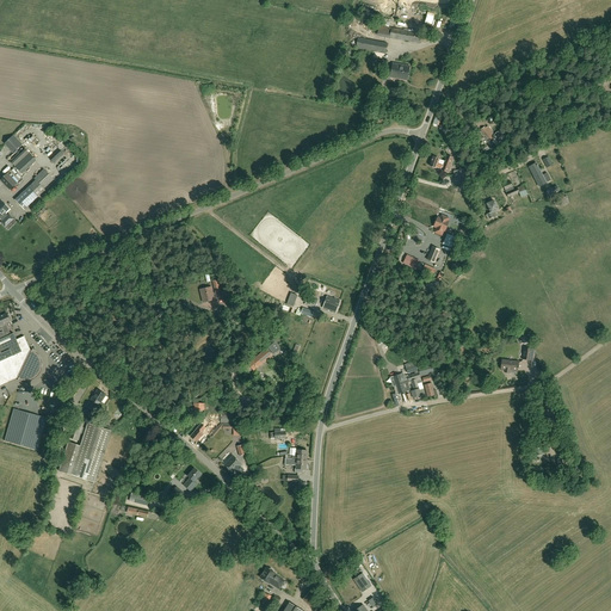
[(382,7),(381,13),(392,16),(392,11),(394,11),(395,10),(394,4),(393,4),(393,0),(384,0),(383,7),(382,7)]
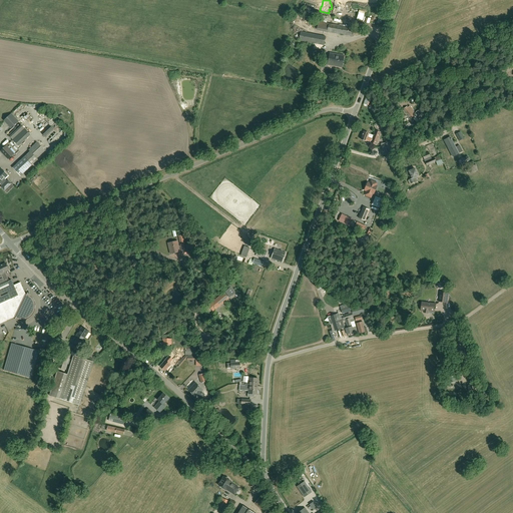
[(353,28),(319,22),(318,28),(328,30),(328,31),(351,36),(353,28)]
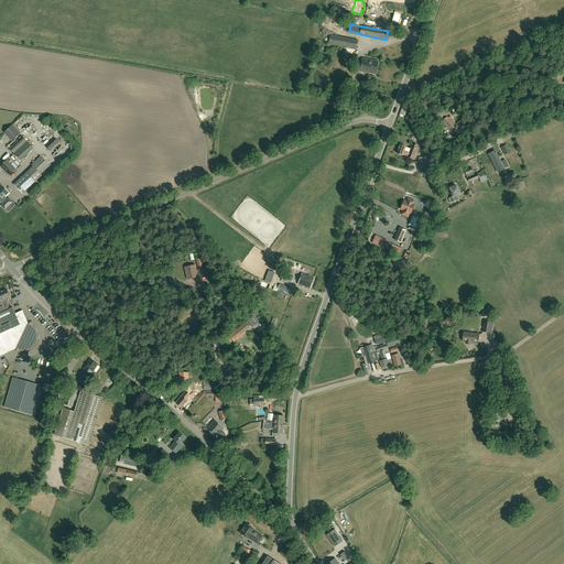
[(331,35),(328,44),(356,50),(358,40),(331,35)]
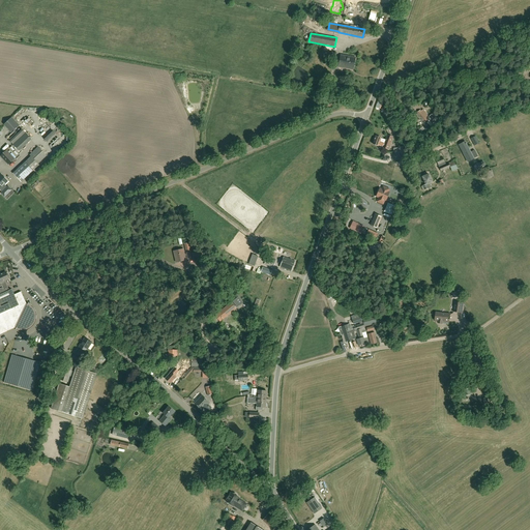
[(341,55),(339,67),(353,70),(355,58),(341,55)]
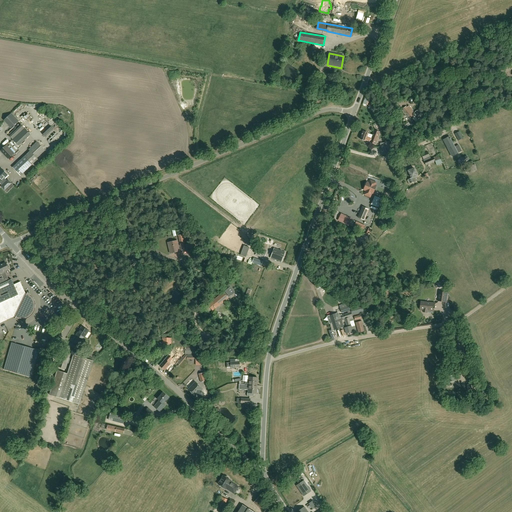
[(415,116),(413,117),(413,118),(413,119),(415,122),(416,122),(417,122),(419,121),(418,120),(420,119),(418,116),(423,113),(420,109),(414,113),(409,106),(407,108),(406,107),(403,109),(407,114),(404,115),(408,120),(414,116),(415,116)]
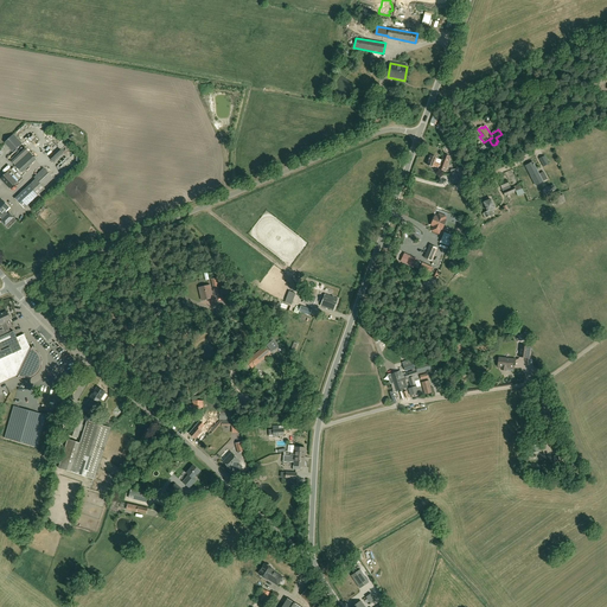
[(20,146),(12,136),(5,142),(13,152),(20,146)]
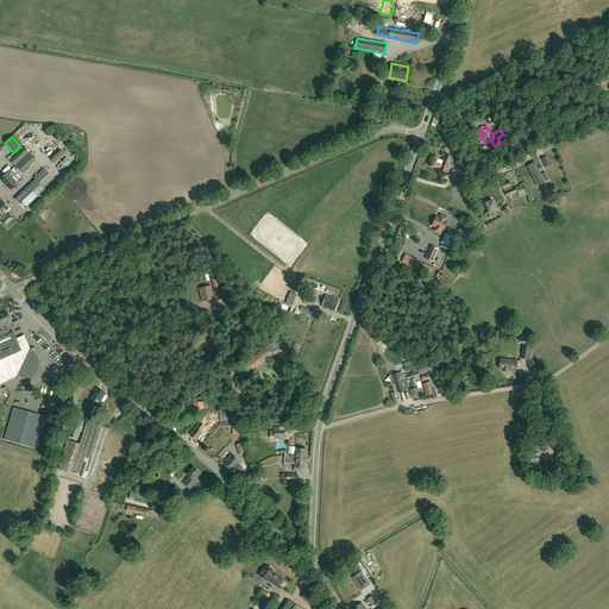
[(61,145),(48,152),(55,163),(67,156),(61,145)]
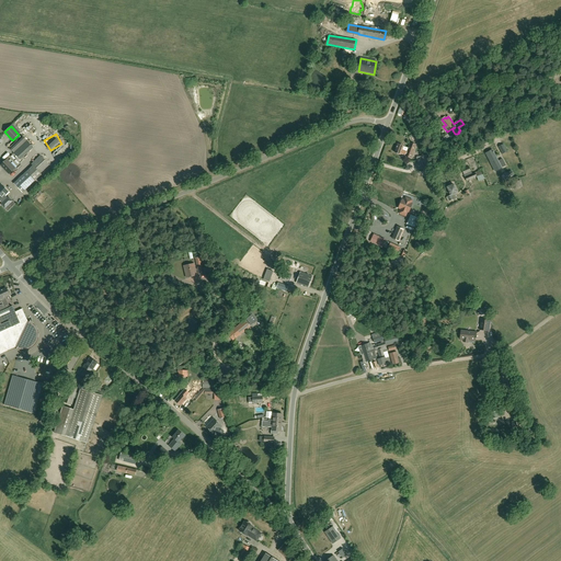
[(13,152),(21,160),(34,148),(26,140),(13,152)]
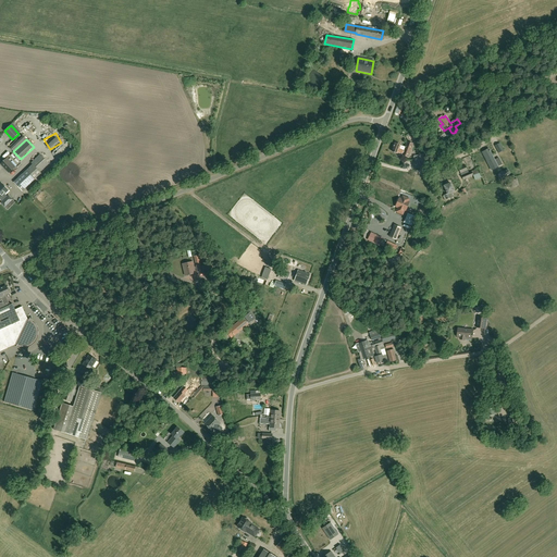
[(403,155),(408,157),(412,144),(408,143),(406,147),(400,146),(395,144),(392,151),(397,153),(398,152),(403,155)]
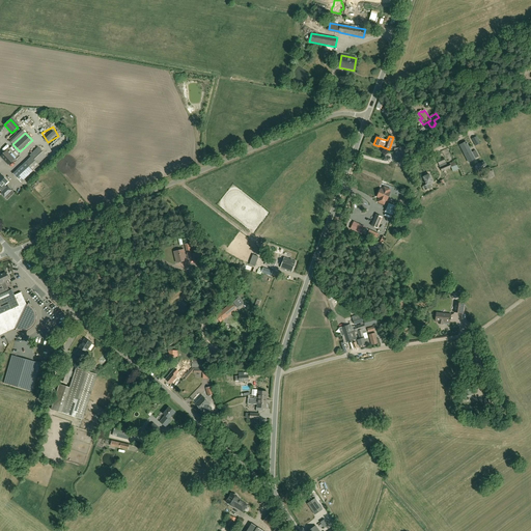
[(472,152),(466,142),(459,145),(469,162),(475,159),(479,157),(476,150),(472,152)]
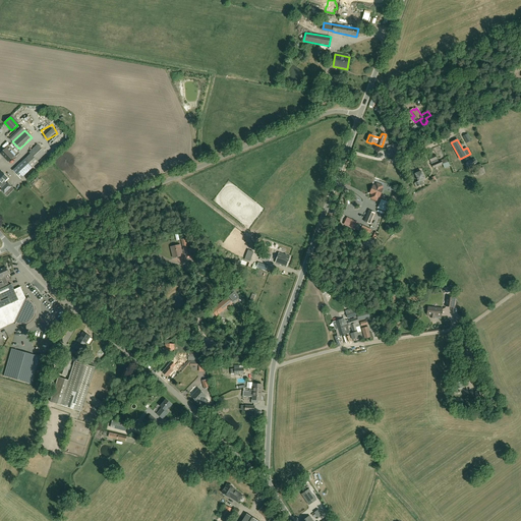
[(38,161),(46,153),(38,145),(30,153),(31,154),(13,171),(20,179),(39,162),(38,161)]
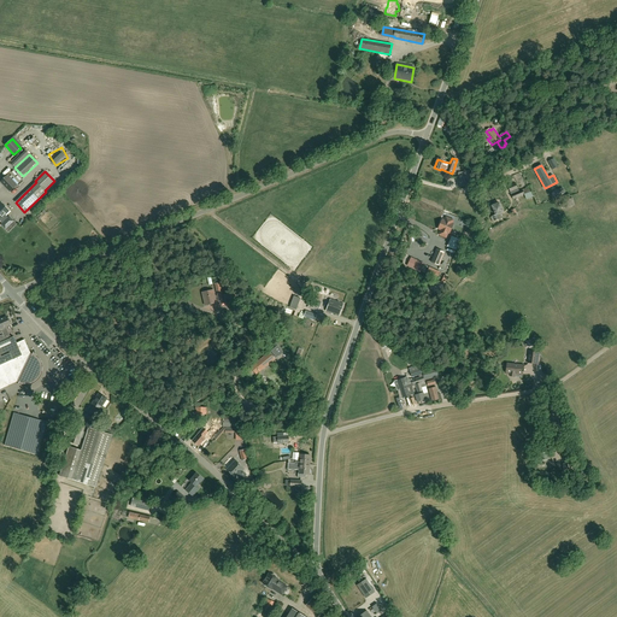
[(459,187),(469,187),(464,172),(458,172),(459,187)]
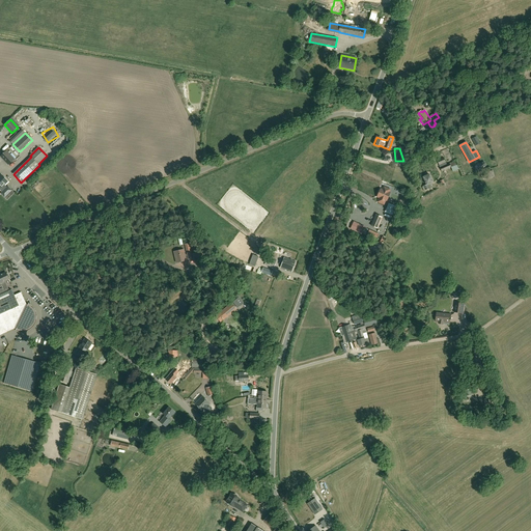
[(8,166),(16,160),(6,150),(0,157),(8,166)]
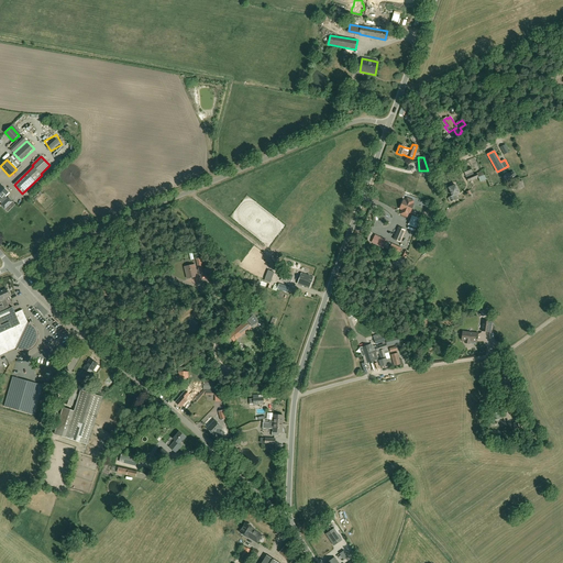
[(479,183),(487,179),(484,170),(474,175),(471,167),(463,169),(468,183),(478,178),(479,183)]
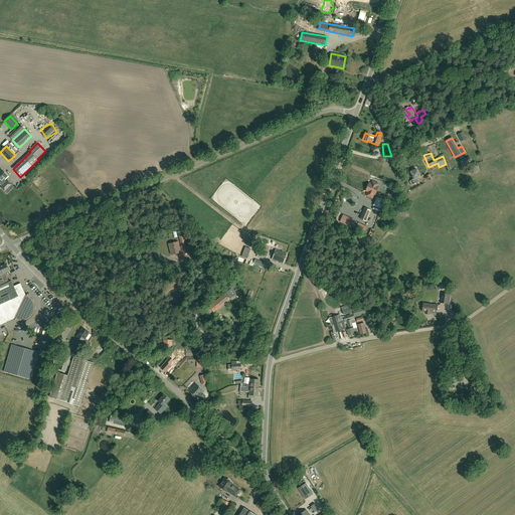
[(4,181),(8,177),(1,169),(0,170),(0,184),(1,184),(3,186),(2,187),(2,188),(4,190),(6,190),(10,186),(11,185),(8,181),(7,182),(6,181),(5,182),(4,181)]
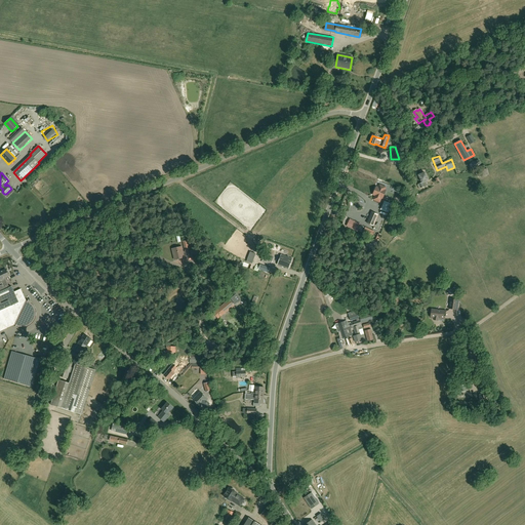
[(423,183),(428,180),(425,172),(418,175),(422,183),(419,185),(420,189),(426,187),(423,183)]
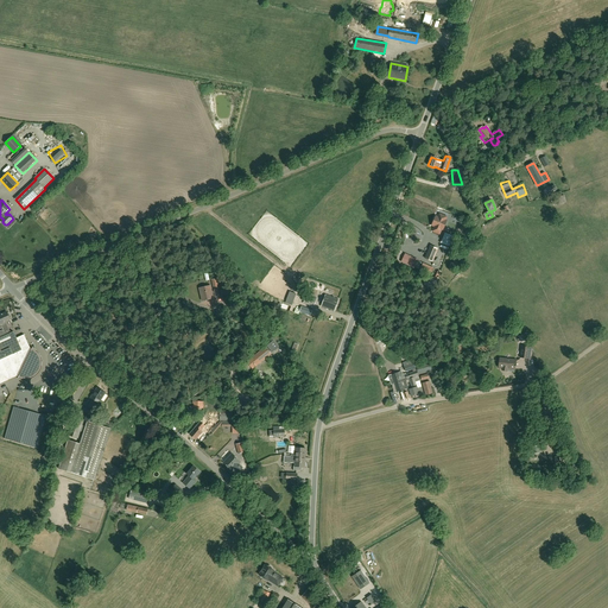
[(439,214),(438,217),(436,216),(431,226),(434,227),(432,232),(439,234),(442,229),(443,230),(447,221),(445,221),(447,217),(439,214)]
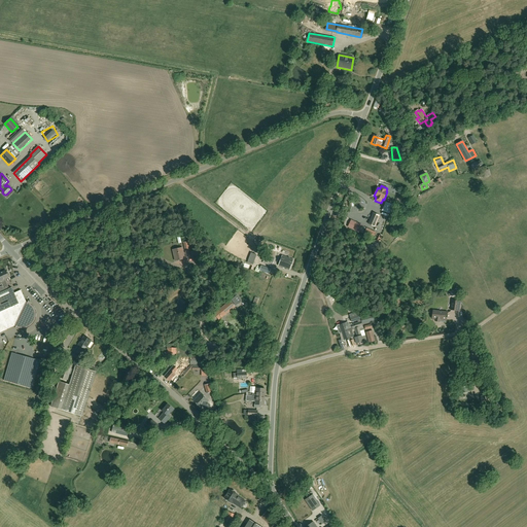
[(403,210),(410,196),(400,191),(396,201),(399,203),(397,207),(403,210)]
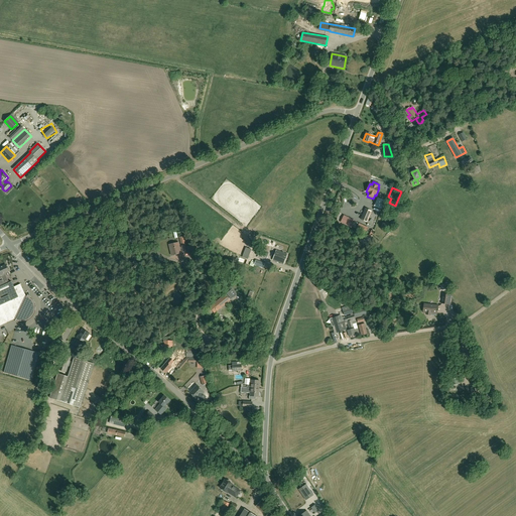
[(408,199),(404,196),(396,209),(400,211),(408,199)]
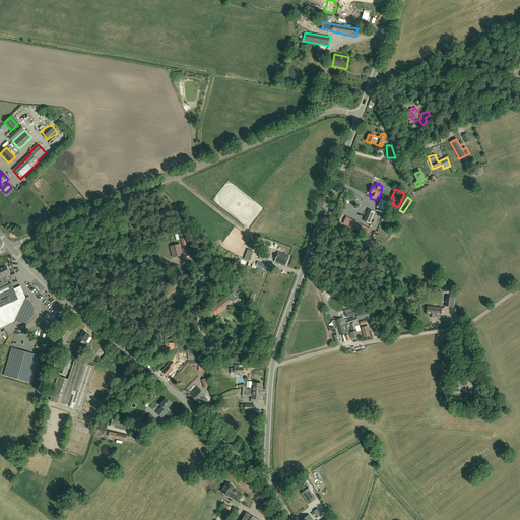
[(374,213),(368,210),(364,221),(370,223),(374,213)]
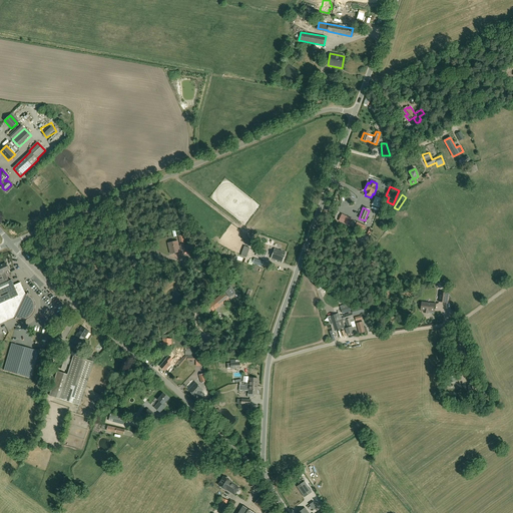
[(353,219),(342,214),(339,221),(350,226),(353,219)]
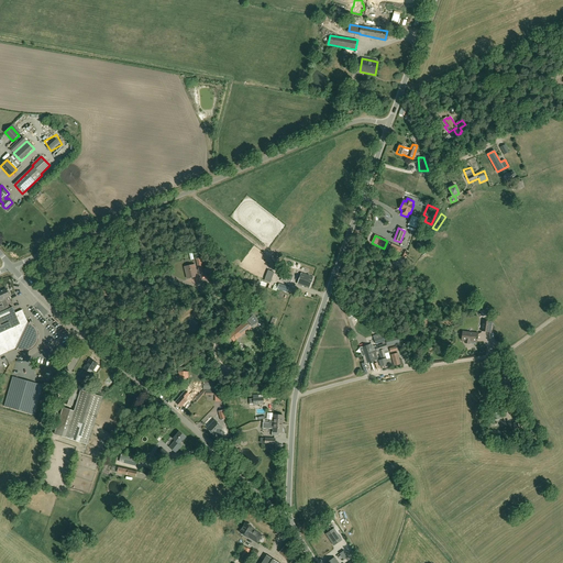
[(196,271),(195,265),(185,267),(187,276),(189,276),(189,278),(198,276),(197,274),(199,273),(199,275),(203,274),(200,258),(196,260),(198,269),(196,271)]
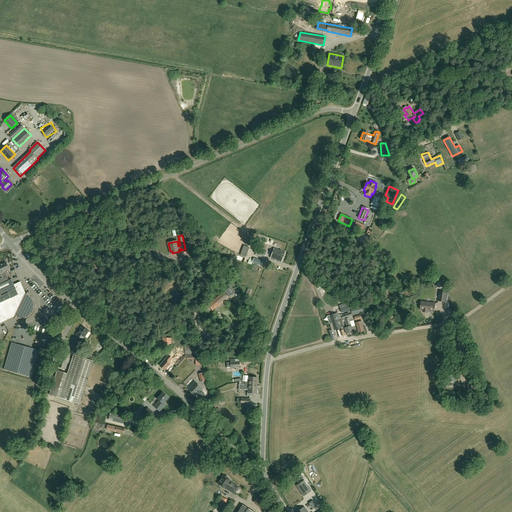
[(267,252),(258,248),(255,255),(264,259),(267,252)]
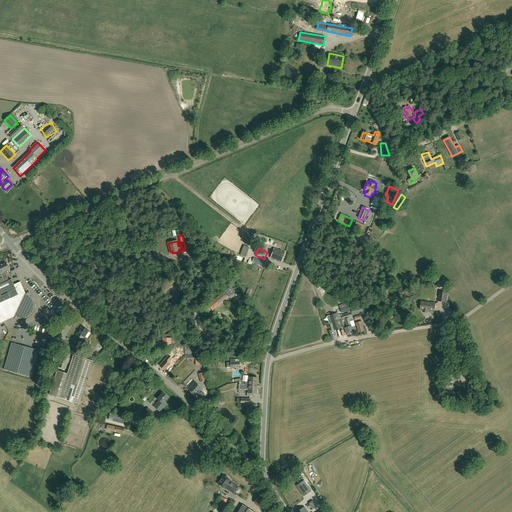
[(271,258),(281,262),(285,253),(274,248),(271,258)]
